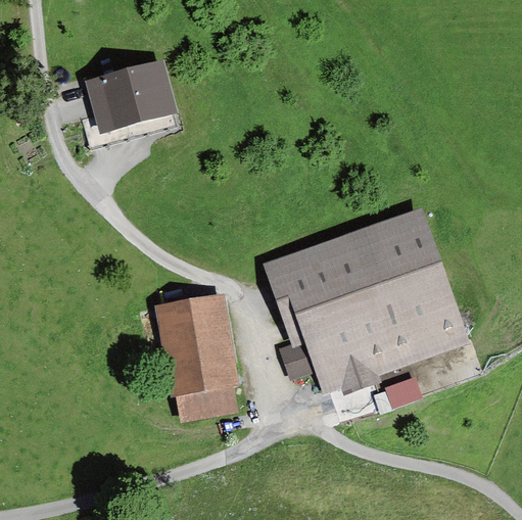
[(163,59),(85,80),(94,115),(81,119),(88,147),(176,124),(173,114),(177,113),(163,59)]
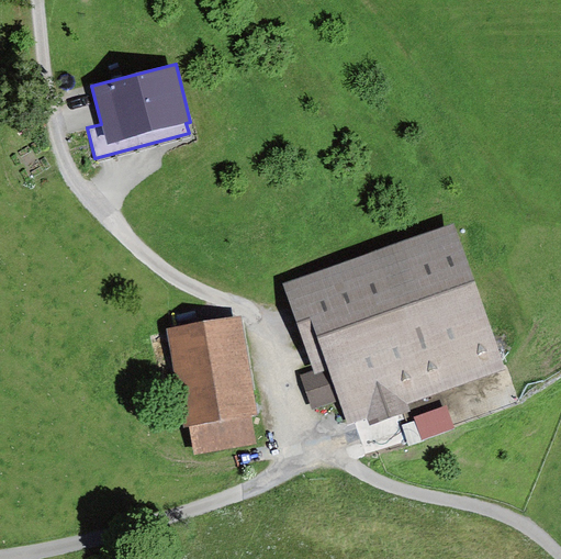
[(453,222),(282,283),(312,368),(300,372),(312,407),(338,398),(348,423),(366,416),(368,424),(410,410),(407,402),(506,367),(453,222)]
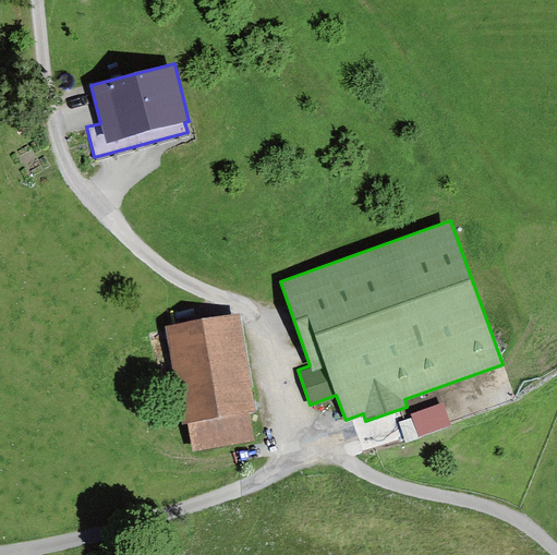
[(238,314),(165,327),(181,424),(188,423),(249,413),(254,412),(238,314)]
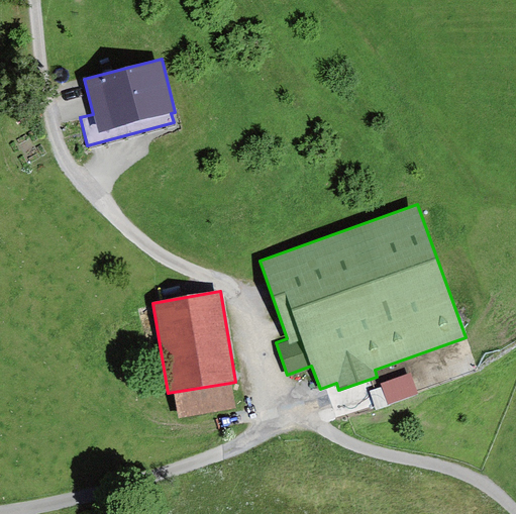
[(410,373),(381,382),(387,402),(417,393),(410,373)]
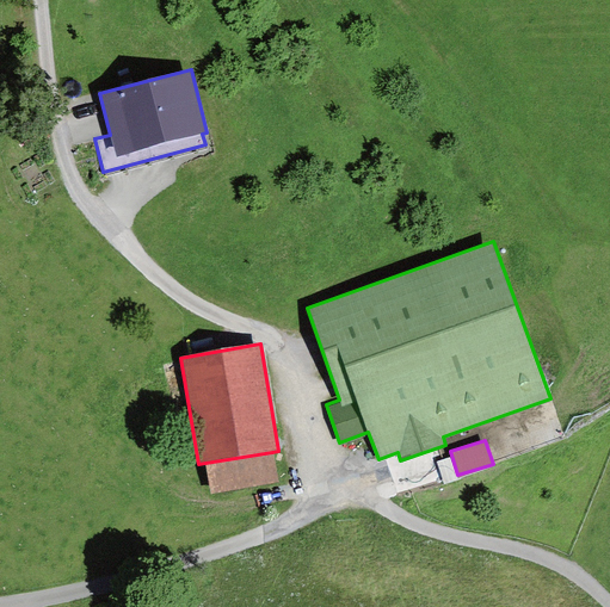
[(272,452),(205,463),(210,491),(277,481),(272,452)]
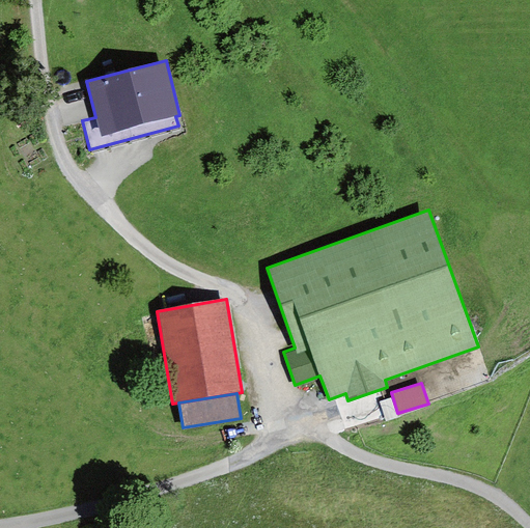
All buildings are outlined.
